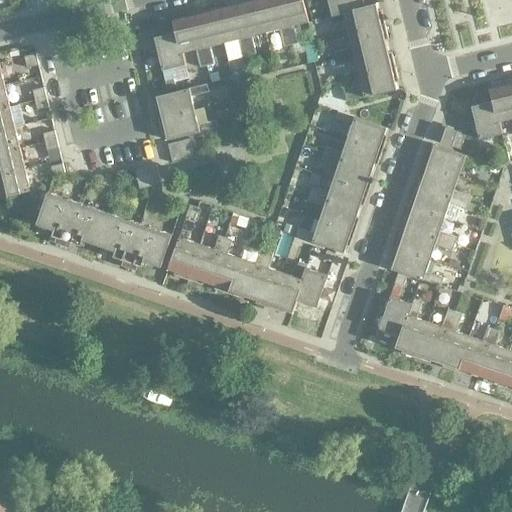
[(249,54),(235,0),(229,0),(226,1),(227,7),(216,10),(224,42),(238,39),(242,56),(249,54)]
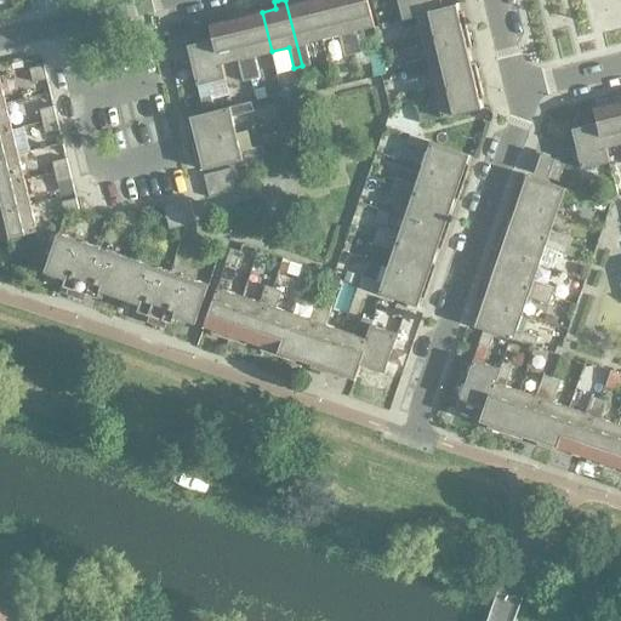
[(309,0),(298,3),(297,0),(285,0),(302,66),(311,64),(305,43),(323,39),(312,0),(309,0)]
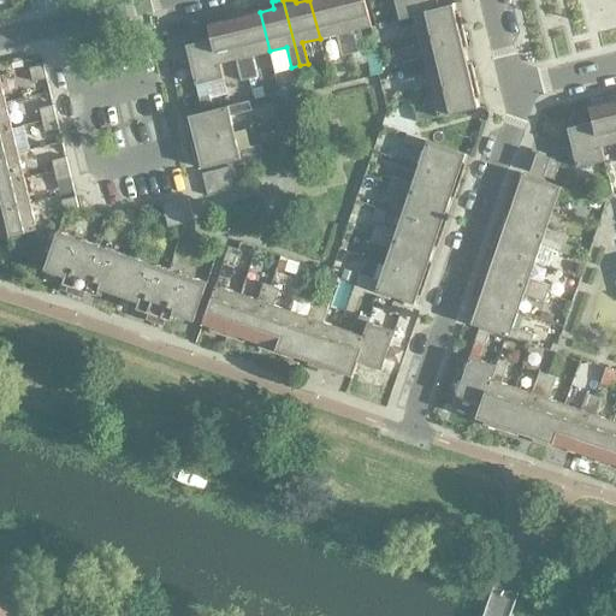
[(350,53),(337,0),(309,0),(320,39),(337,35),(342,55),(350,53)]
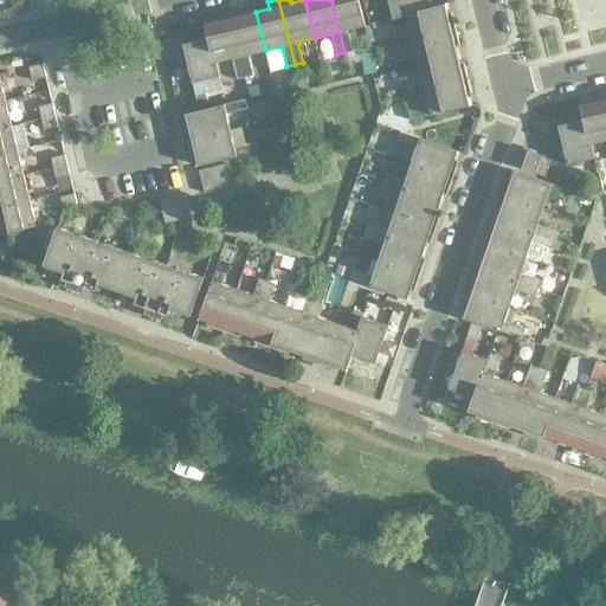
[(331,0),(345,52),(353,51),(347,30),(365,26),(359,0),(331,0)]
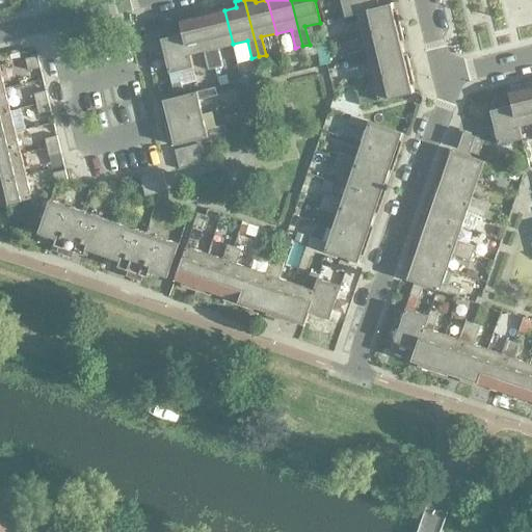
[(341,0),(345,16),(379,7),(379,6),(377,0),(341,0)]
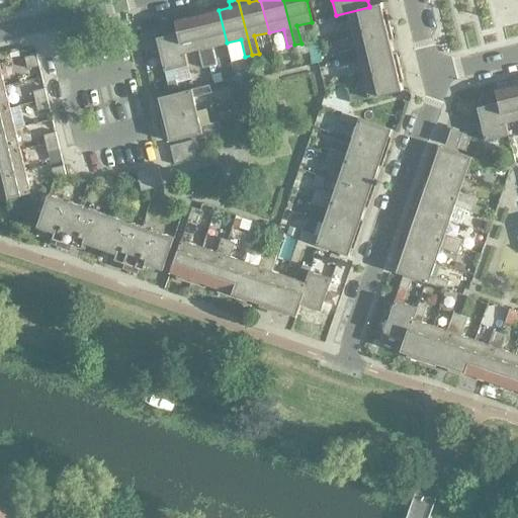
[(380,3),(369,6),(369,7),(336,15),(333,16),(335,24),(350,21),(353,34),(390,24),(385,9),(382,10),(380,3)]
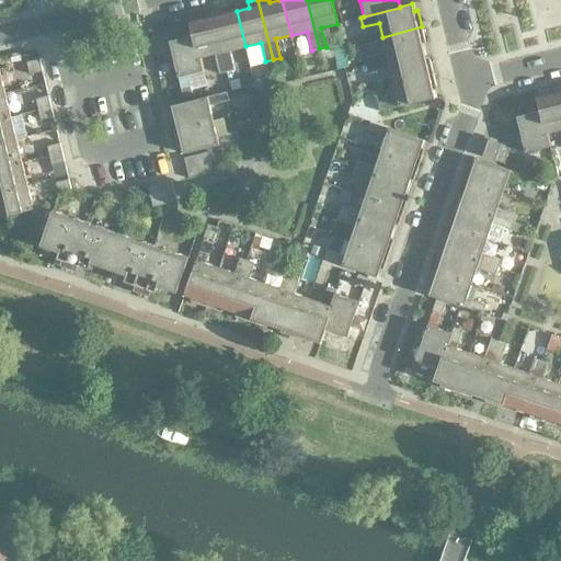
[(224,13),(222,8),(212,10),(227,71),(235,69),(230,50),(245,46),(237,11),(224,13)]
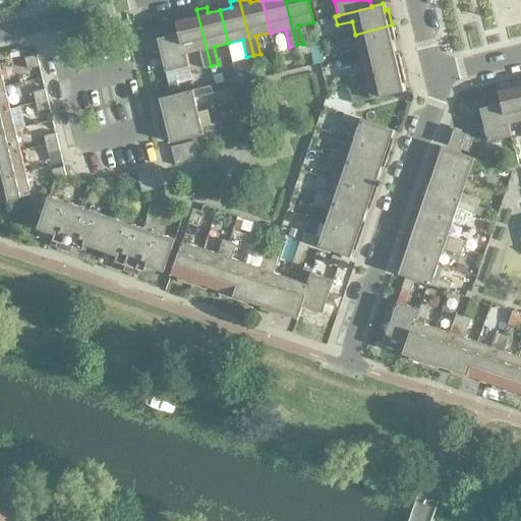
[(211,66),(196,9),(187,11),(188,17),(175,20),(178,33),(183,54),(186,53),(199,50),(204,67),(211,66)]
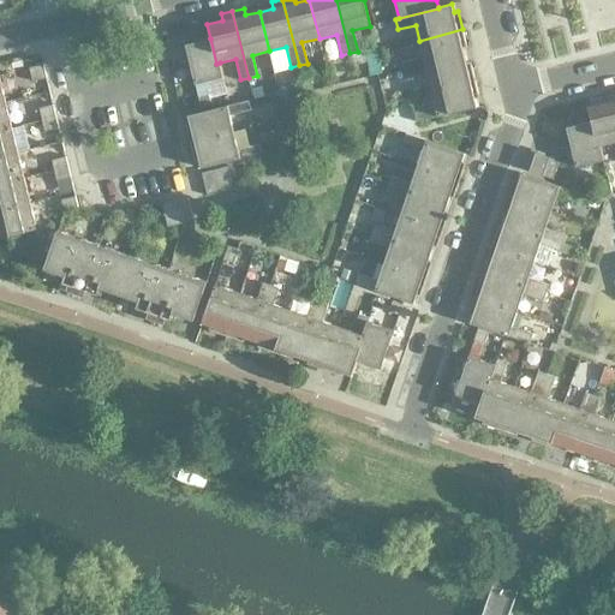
[(467,47),(463,29),(419,41),(423,55),(402,60),(405,69),(465,55),(463,48),(467,47)]
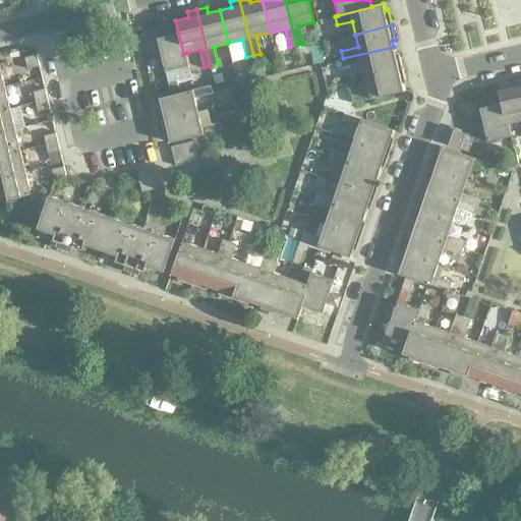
[(183,54),(178,33),(158,38),(166,70),(189,65),(186,53),(183,54)]
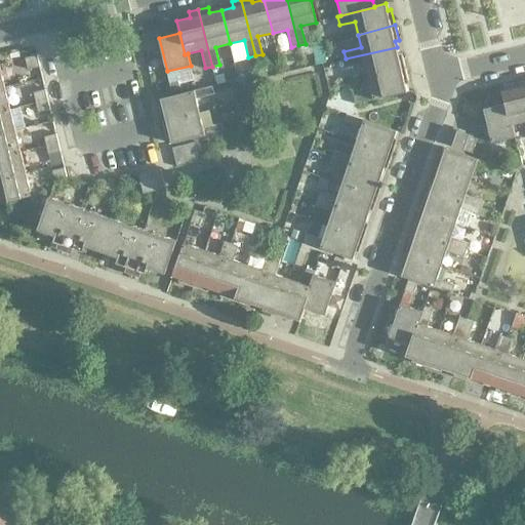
[(398,53),(397,47),(346,58),(347,66),(365,62),(368,76),(405,67),(402,52),(398,53)]
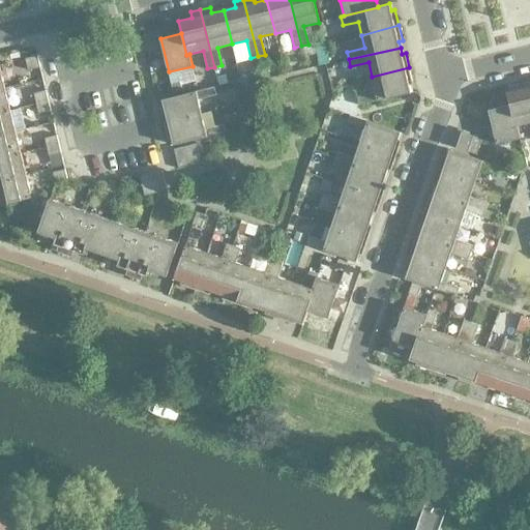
[(40,66),(37,55),(26,58),(28,69),(40,66)]
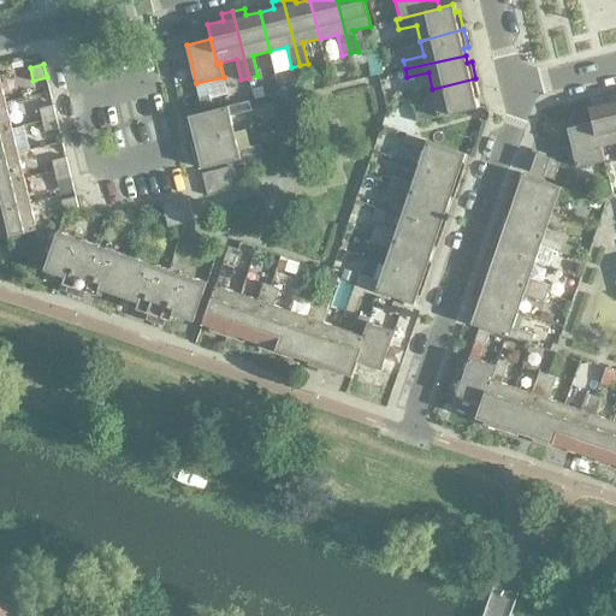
[(480,98),(475,78),(432,89),(436,107),(415,112),(418,122),(478,107),(475,99),(480,98)]
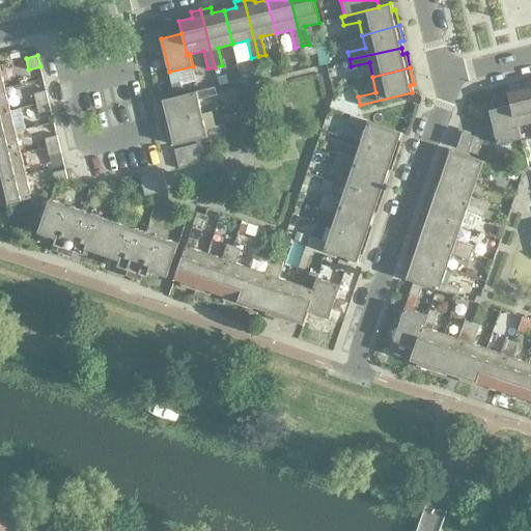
[(530,86),(529,80),(520,83),(521,88),(508,92),(511,104),(516,126),(519,126),(530,121),(530,86)]
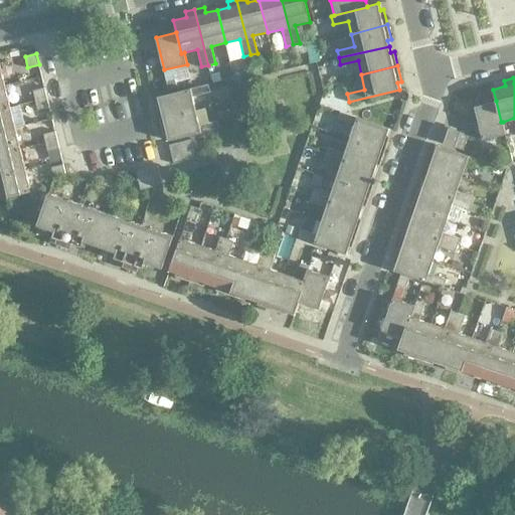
[(167,80),(169,90),(177,88),(175,78),(167,80)]
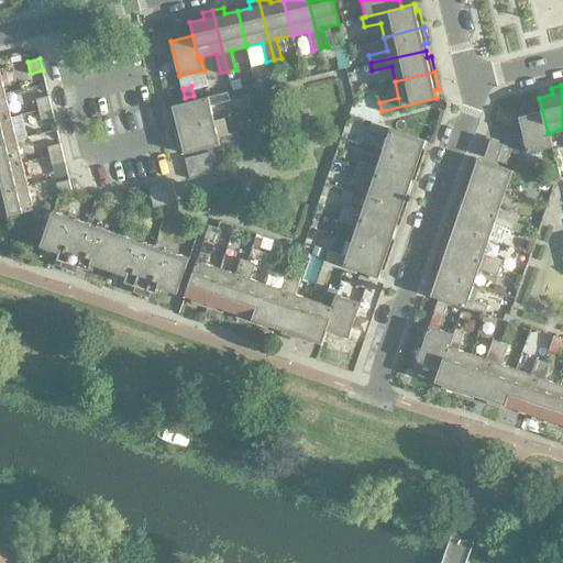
[(170,114),(175,131),(214,120),(210,105),(230,100),(228,91),(173,105),(174,113),(170,114)]
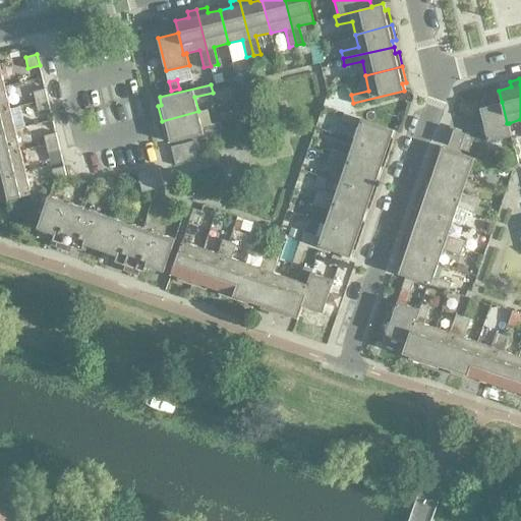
[(0,109),(10,108),(5,85),(0,87),(0,109)]
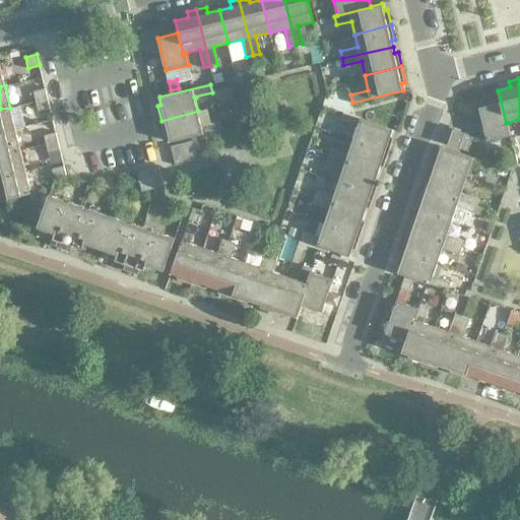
[(47,99),(45,88),(34,91),(36,101),(47,99)]
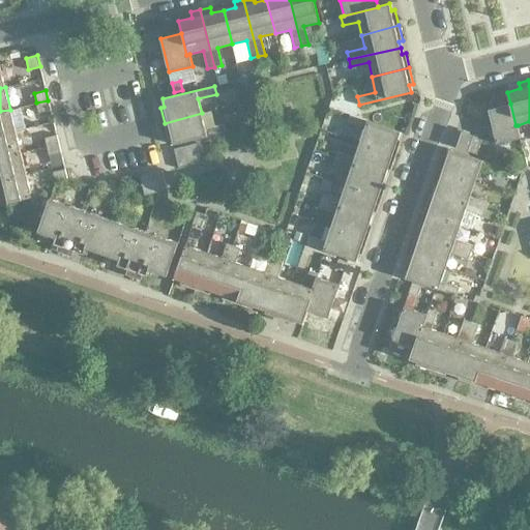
[(51,110),(48,100),(36,102),(39,113),(51,110)]
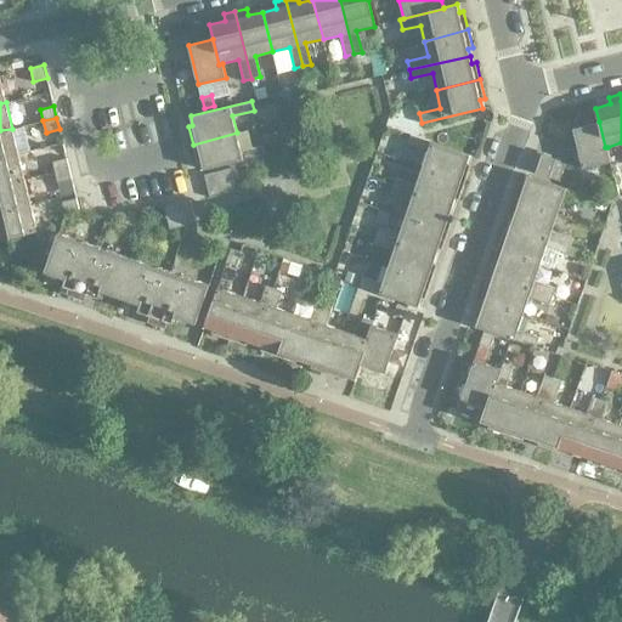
[(300,147),(293,119),(284,122),(290,148),(300,147)]
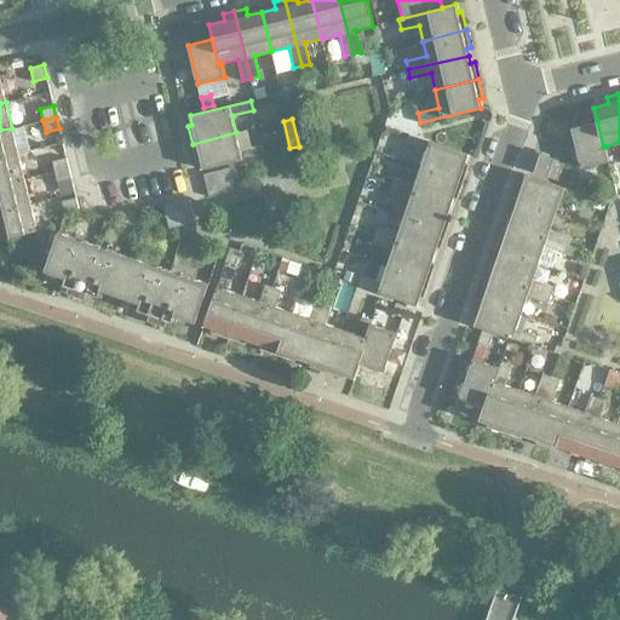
[(603,147),(597,121),(572,128),(581,167),(609,160),(606,147),(603,147)]
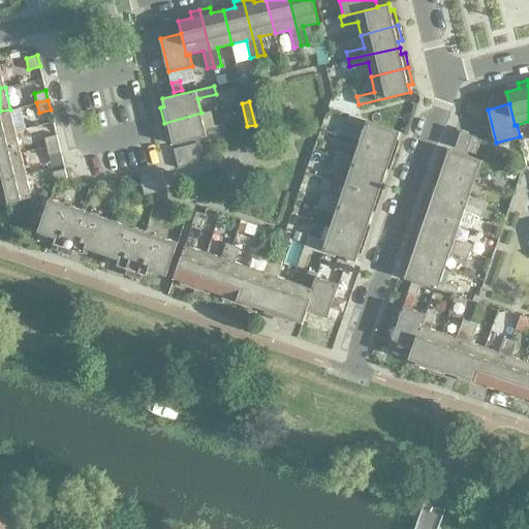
[(0,134),(16,130),(10,110),(0,111),(0,134)]
